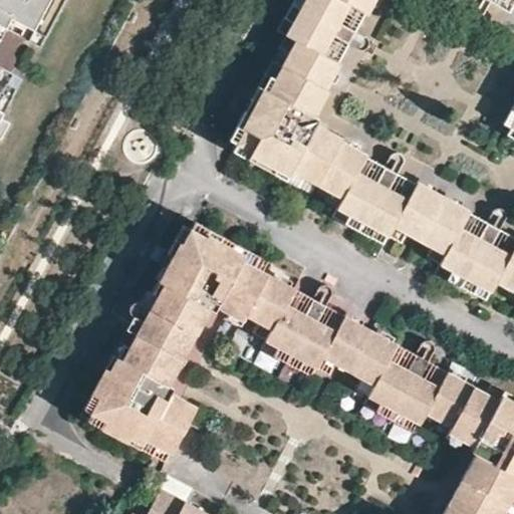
[(45,51),(71,0),(0,0),(0,135),(6,122),(27,83),(0,68),(0,52),(10,33),(45,51)]
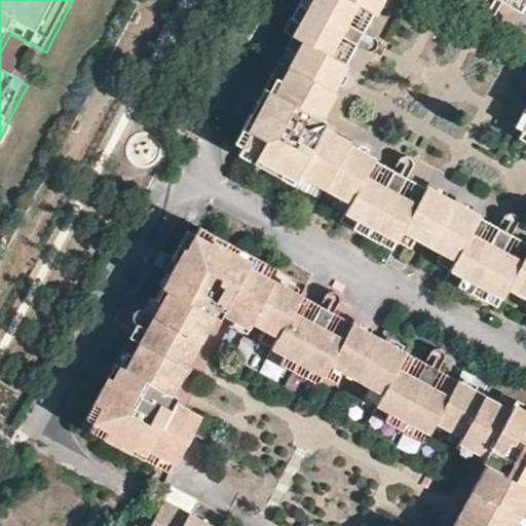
[(525,0),(303,0),(288,29),(297,34),(232,152),(346,214),(343,220),(393,248),(399,239),(451,267),(446,277),(500,306),(504,297),(525,308),(525,0)]
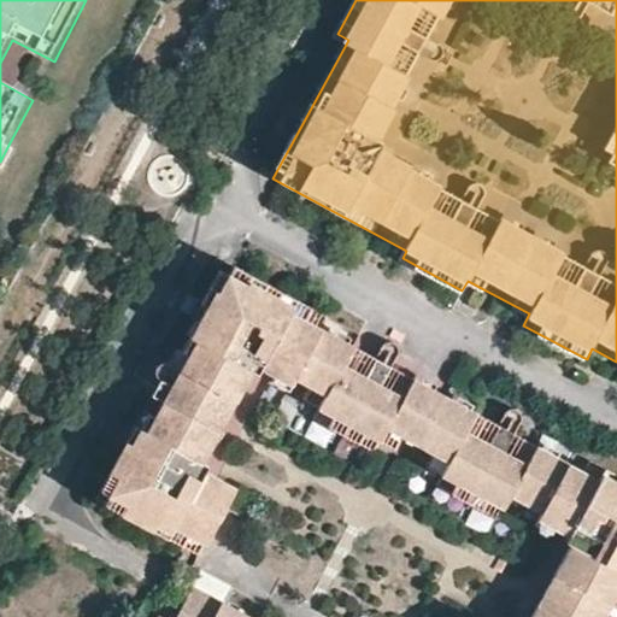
[(0,169),(7,174),(18,153),(7,147),(0,162),(0,169)]
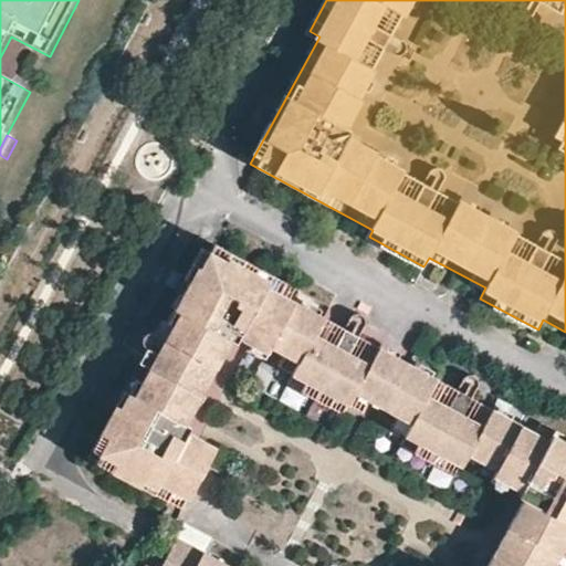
[(217,243),(213,250),(228,258),(232,251),(217,243)]
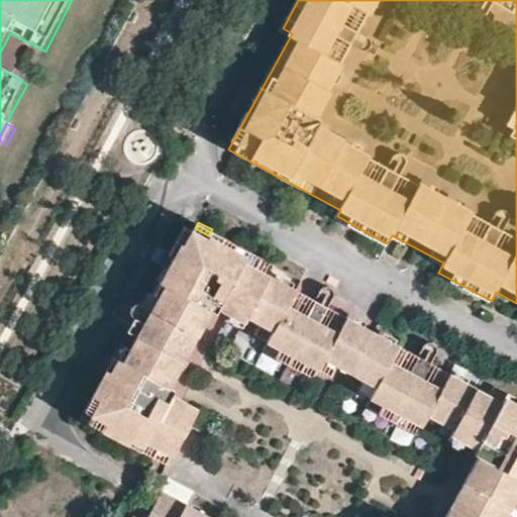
[(187,242),(195,228),(188,224),(181,238),(187,242)]
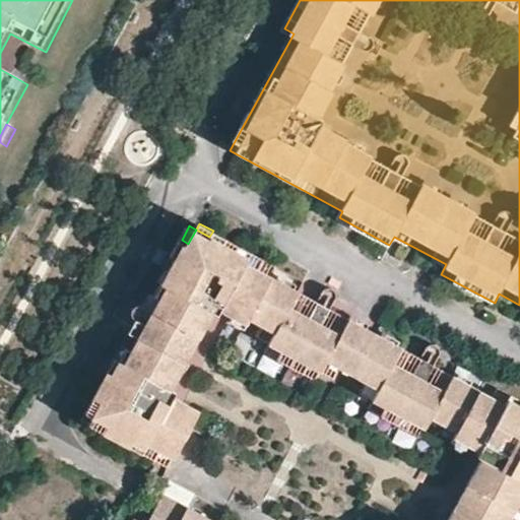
[(123,359),(116,371),(108,385),(102,382),(94,395),(103,399),(94,414),(110,424),(107,429),(131,442),(133,439),(145,445),(146,442),(160,448),(176,455),(200,411),(173,396),(177,391),(171,388),(211,313),(217,316),(220,312),(231,317),(247,325),(254,313),(266,319),(262,328),(274,335),(270,344),(320,371),(325,362),(339,370),(344,362),(356,368),(375,332),(330,308),(337,295),(337,290),(335,288),(331,287),(328,287),(326,289),(320,300),(275,276),(279,266),(213,231),(209,237),(196,230),(188,244),(182,240),(166,268),(169,269),(154,297),(158,299),(152,310),(145,307),(140,306),(137,307),(136,309),(135,312),(137,319),(146,324),(139,336),(133,347),(125,361),(123,359)]
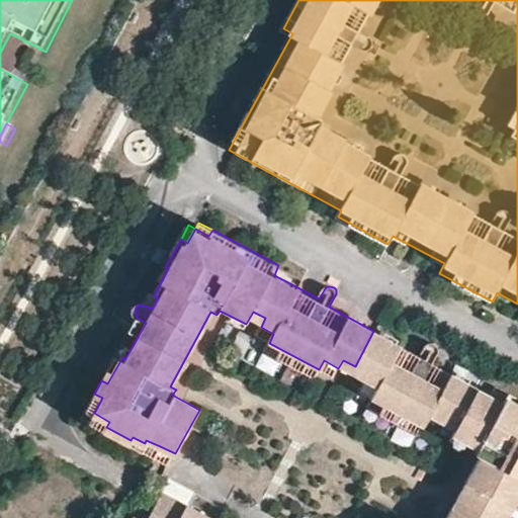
[(246,324),(230,316),(227,321),(244,329),(246,324)]
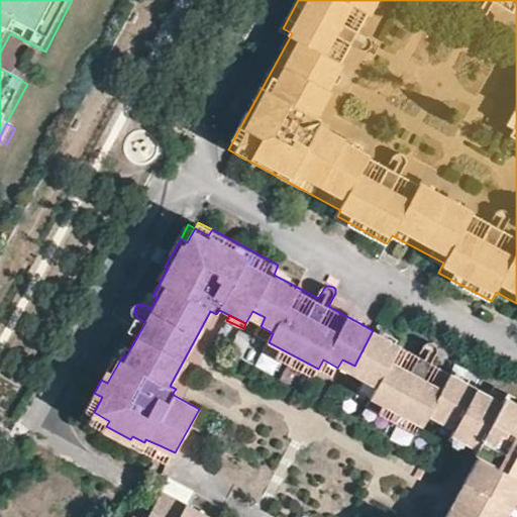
[(138,334),(145,322),(136,317),(129,329),(138,334)]
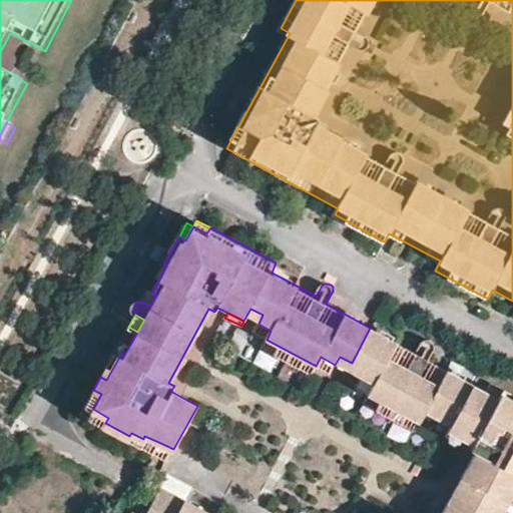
[(271,331),(259,324),(253,333),(267,340),(271,331)]
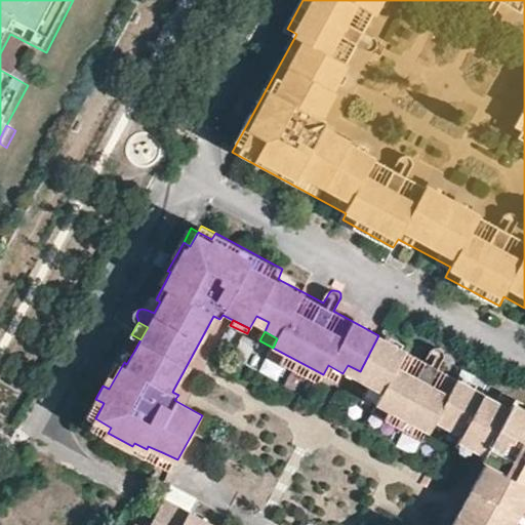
[(480,463),(484,465),(451,524),(524,524),(524,399),(490,380),(484,392),(439,367),(444,359),(444,353),(443,351),(438,348),(432,349),(429,351),(425,360),(378,335),(360,371),(356,378),(368,387),(363,397),(375,404),(371,413),(425,442),(430,434),(436,422),(448,430),(452,422),(465,430),(457,441),(471,448),(484,456),(480,463)]
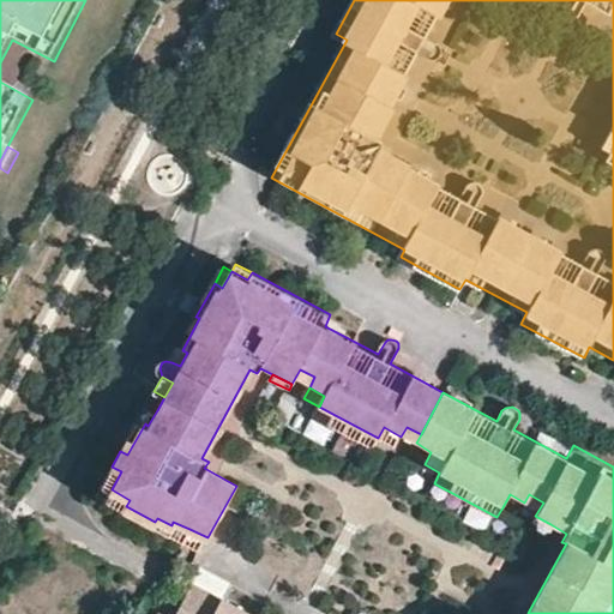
[(155,408),(145,423),(148,426),(157,410),(155,408)]
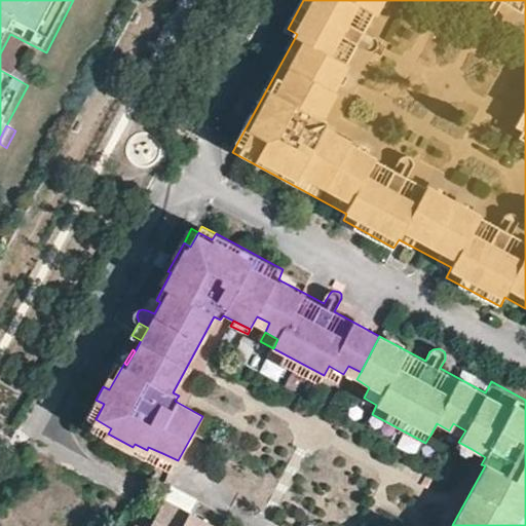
[(110,372),(117,375),(124,363),(117,360),(110,372)]
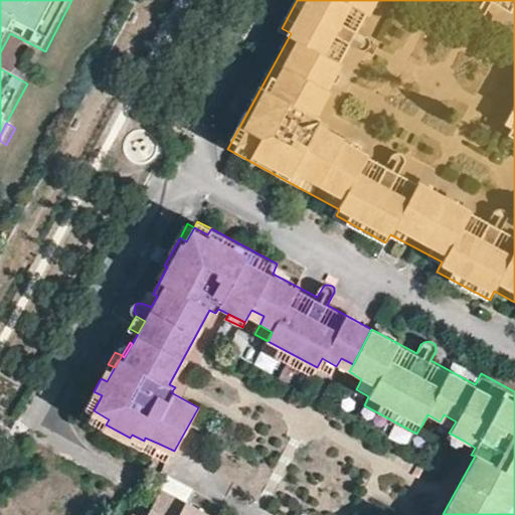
[(322,358),(317,367),(332,375),(336,366),(322,358)]
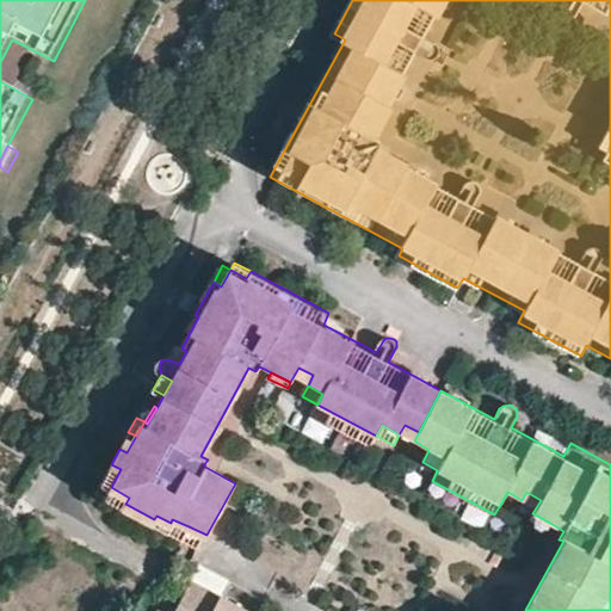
[(121,469),(111,464),(100,482),(111,487),(121,469)]
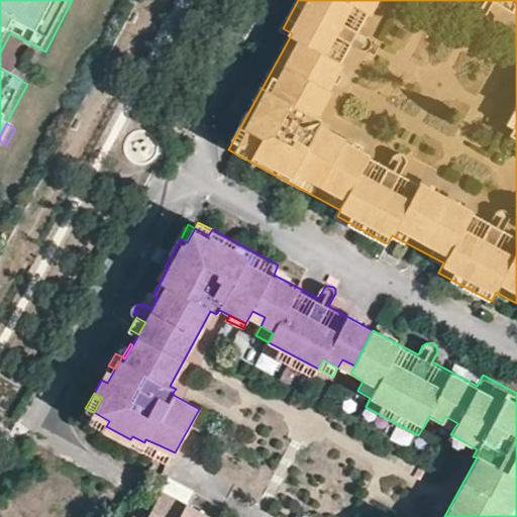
[(109,421),(94,412),(91,418),(106,426),(109,421)]
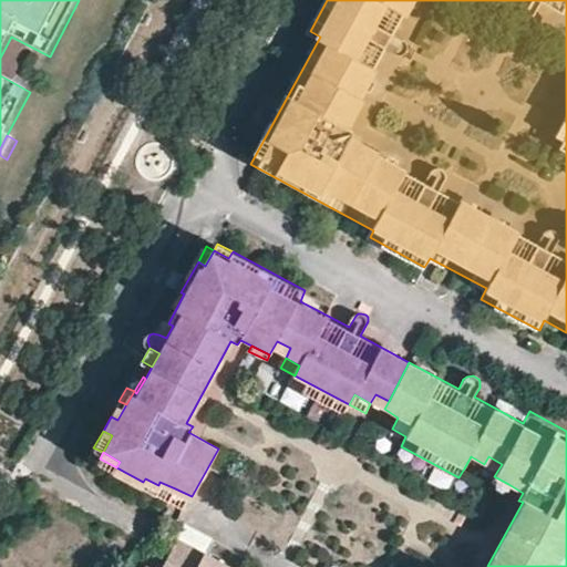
[(471,456),(464,468),(477,475),(484,464),(471,456)]
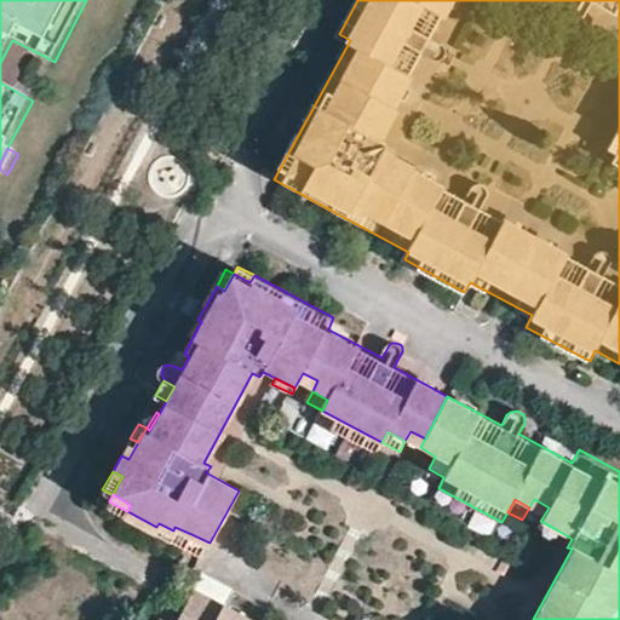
[(556,529),(540,521),(537,528),(551,537),(556,529)]
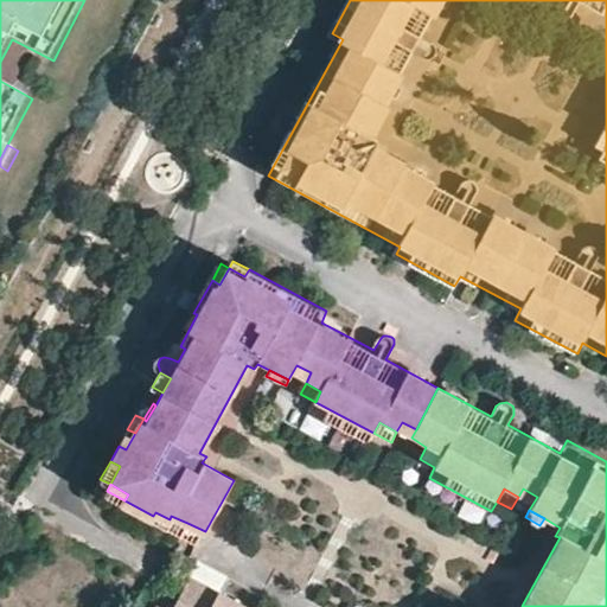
[(167,524),(170,519),(155,512),(153,516),(167,524)]
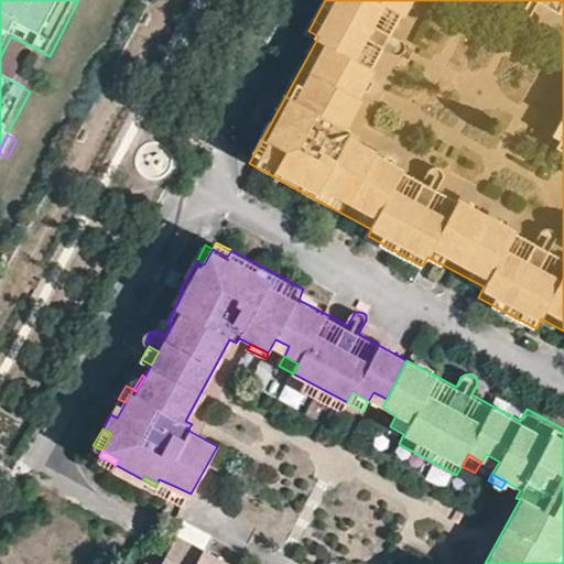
[(159,479),(158,483),(155,487),(170,494),(174,486),(159,479)]
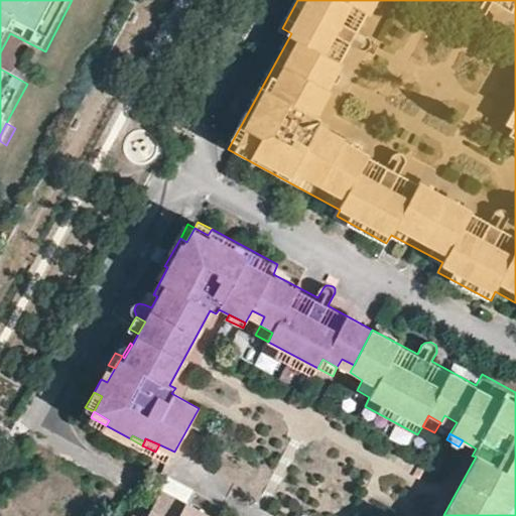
[(177,515),(184,503),(161,490),(147,515),(137,515),(133,514),(132,515),(177,515)]
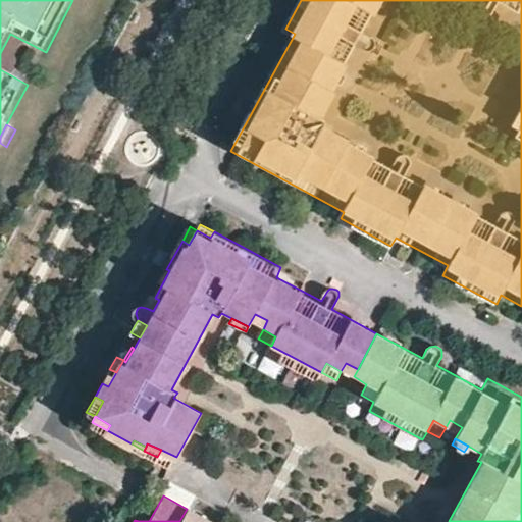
[(211,521),(187,509),(179,521),(211,521)]
